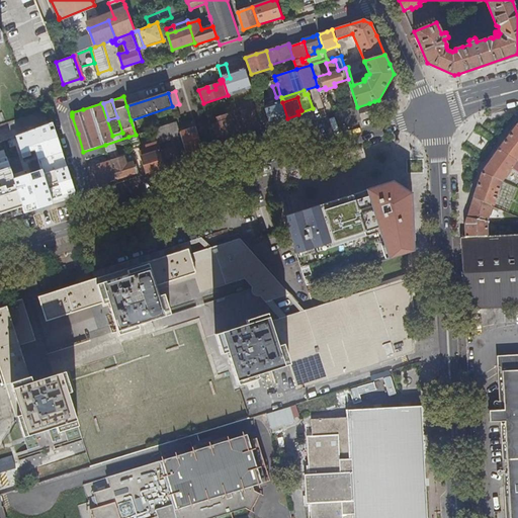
[(277,121),(287,118),(282,102),(282,100),(265,106),(269,120),(276,118),(277,121)]
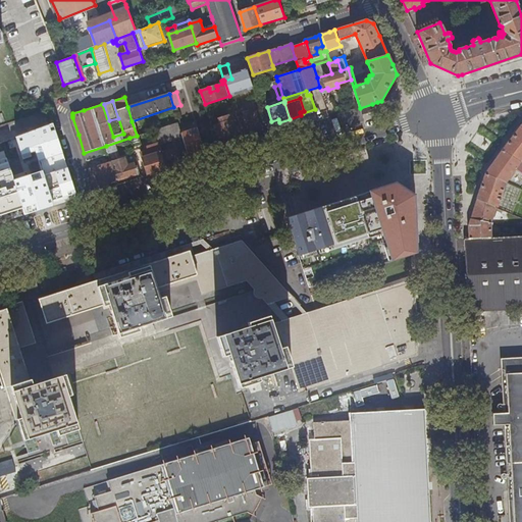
[(377,102),(360,108),(362,114),(379,108),(377,102)]
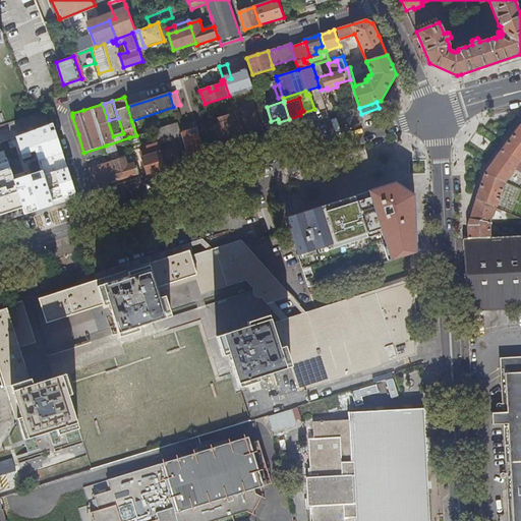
[(232,105),(236,119),(238,118),(243,131),(259,125),(255,112),(249,114),(248,110),(243,112),(244,116),(240,117),(236,104),(232,105)]
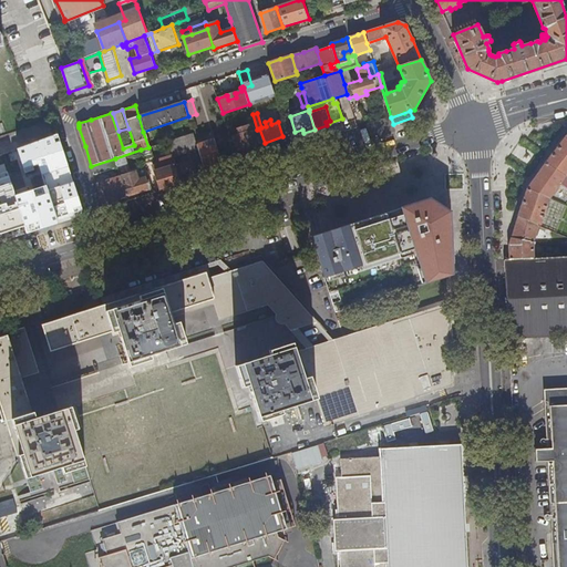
[(234,136),(238,151),(258,144),(254,131),(255,130),(253,124),(238,129),(239,134),(234,136)]
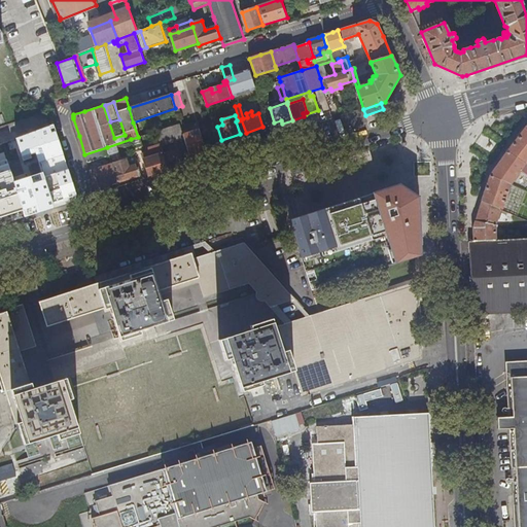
[(184,138),(183,135),(180,124),(173,127),(155,132),(156,135),(160,144),(161,146),(184,138)]
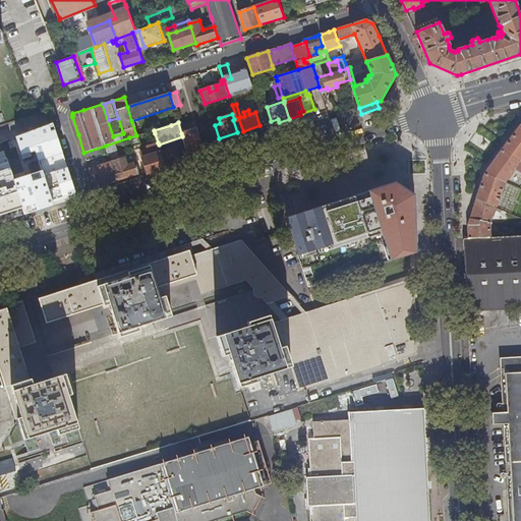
[(520,128),(519,126),(501,150),(520,161),(520,128)]
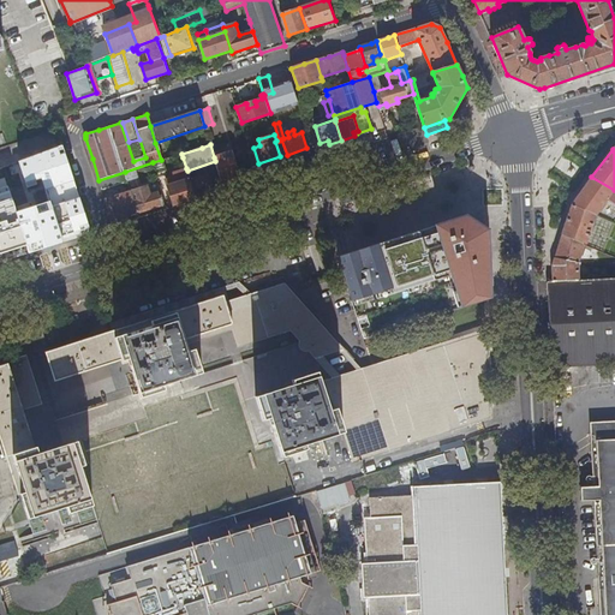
[(215,161),(221,180),(239,174),(232,151),(214,157),(215,161)]
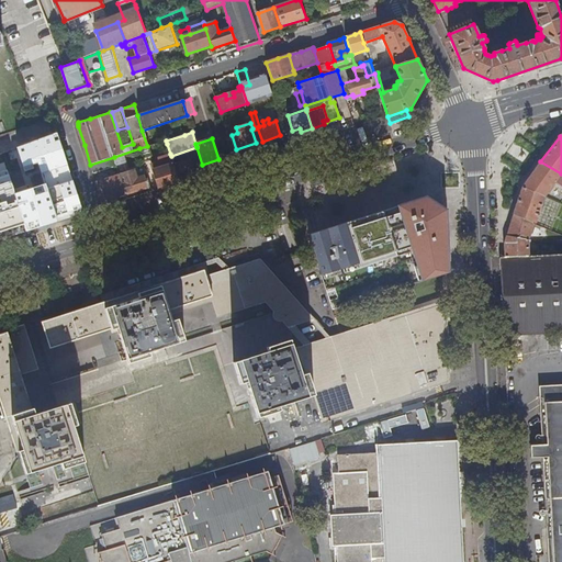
[(139,148),(144,163),(154,159),(149,146),(147,146),(139,148)]
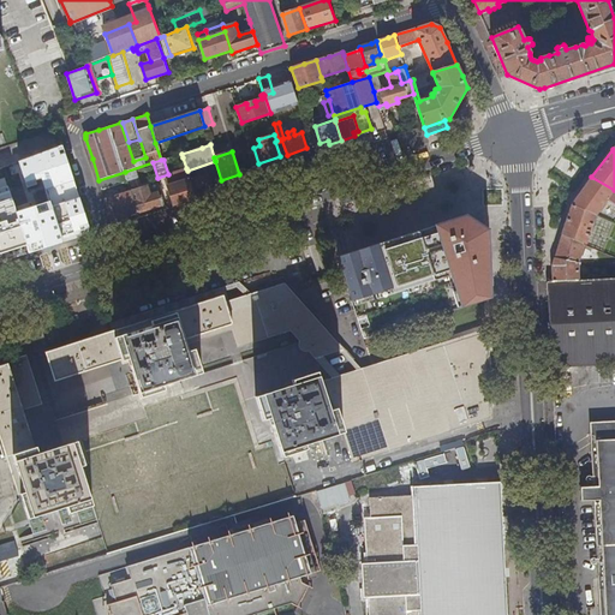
[(184,203),(197,199),(190,179),(187,171),(186,168),(173,172),(174,178),(166,180),(172,199),(175,199),(178,206),(184,203)]
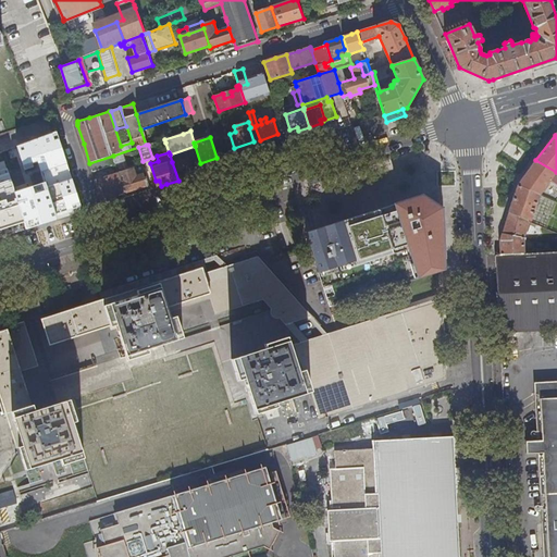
[(115,164),(113,156),(89,163),(93,172),(115,164)]
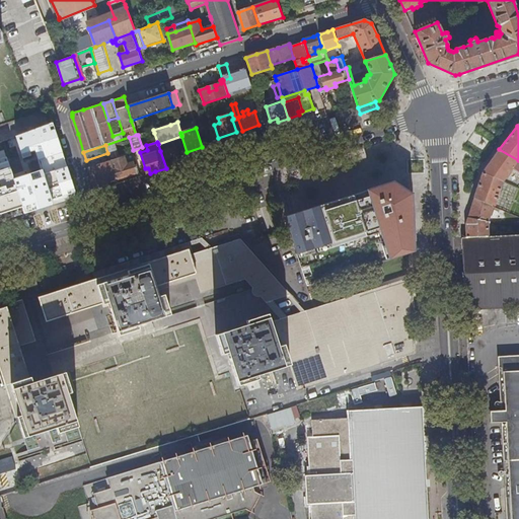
[(380,148),(272,183),(305,284),(422,246),(388,145),(380,148)]
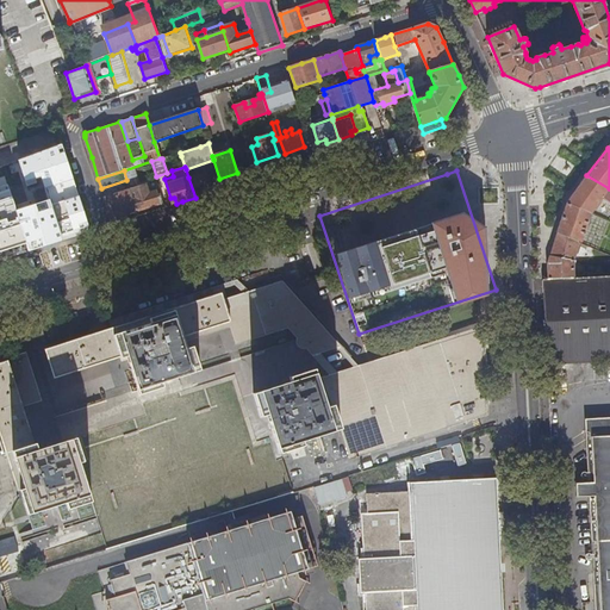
[(207,194),(210,193),(207,186),(210,185),(206,173),(188,178),(195,198),(207,194)]
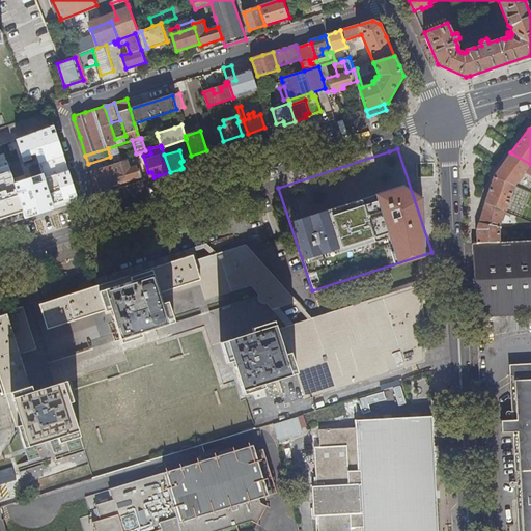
[(502,165),(494,176),(514,186),(524,172),(530,176),(530,164),(510,152),(502,165)]
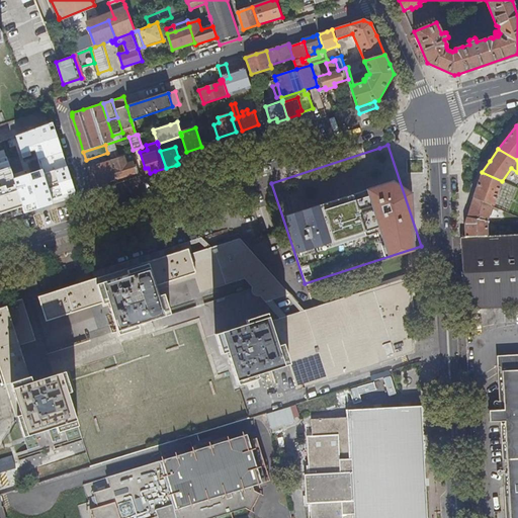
[(110,161),(116,179),(127,175),(137,172),(133,162),(126,163),(124,157),(110,161)]
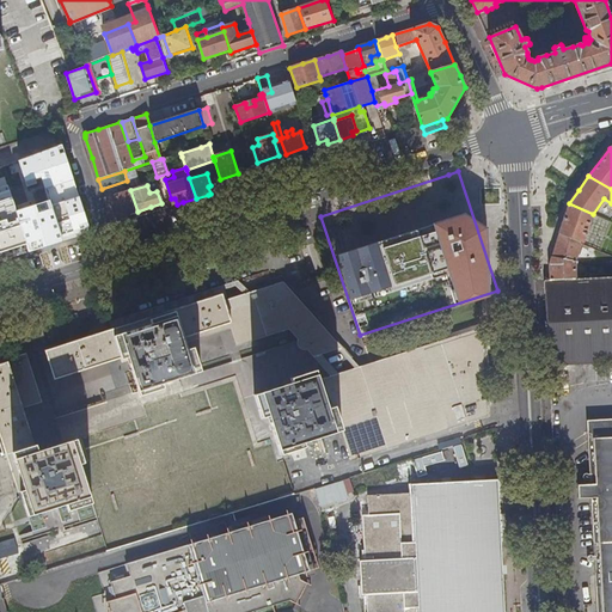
[(105,199),(112,220),(122,216),(138,212),(130,190),(105,199)]
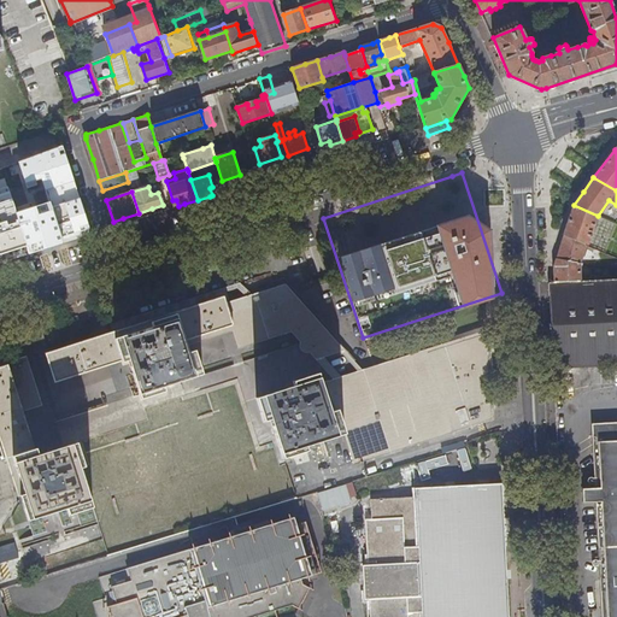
[(568,222),(563,235),(586,245),(587,245),(598,216),(574,205),(568,222)]
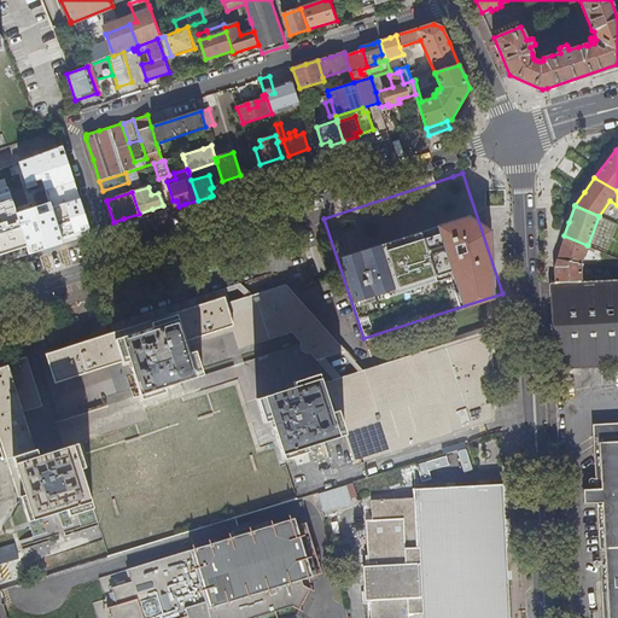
[(561,248),(558,258),(581,262),(587,245),(564,235),(561,248)]
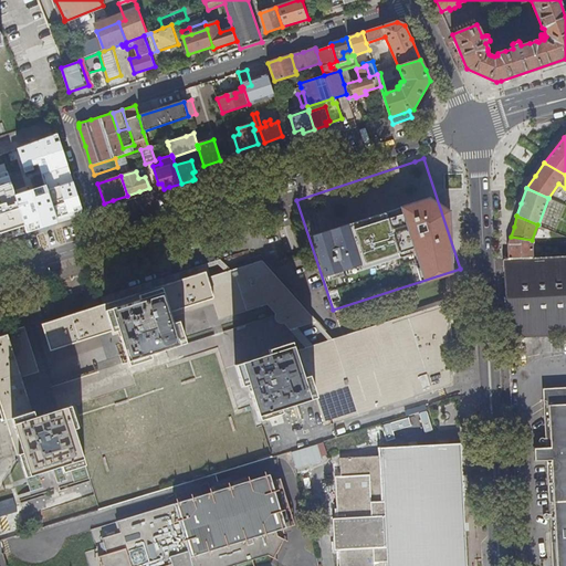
[(548,229),(557,232),(559,226),(551,222),(548,229)]
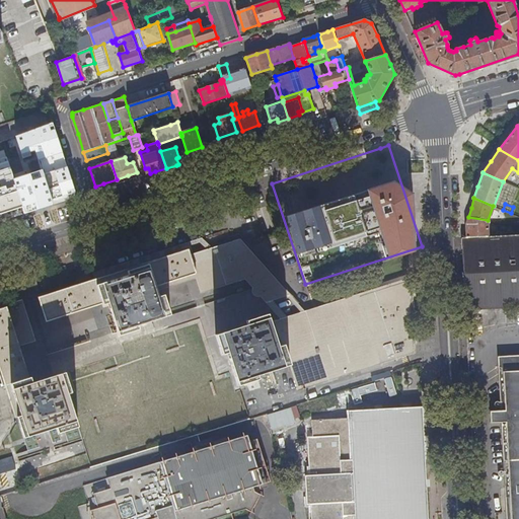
[(466,223),(466,236),(489,235),(488,220),(468,217),(466,223)]
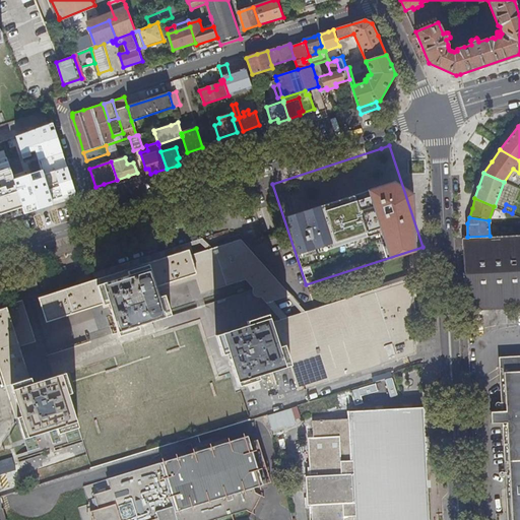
[(279,238),(277,232),(263,237),(265,242),(279,238)]
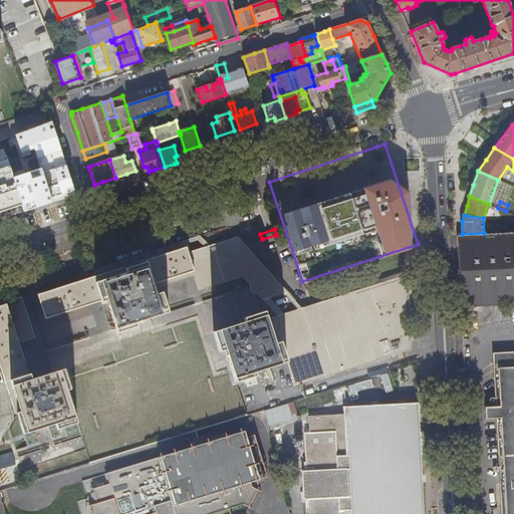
[(462,234),(457,235),(460,273),(463,306),(513,303),(513,231),(484,233),(462,234)]
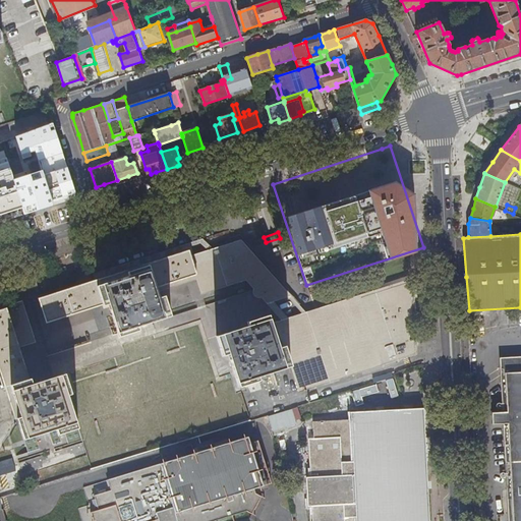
[(274,300),(288,295),(242,243),(192,258),(189,250),(186,250),(73,287),(39,298),(47,322),(80,311),(104,303),(105,305),(110,304),(120,336),(140,330),(139,326),(172,315),(166,296),(160,297),(158,290),(189,280),(188,277),(193,276),(196,275),(203,292),(246,279),(255,289),(257,296),(261,295),(262,296),(265,295),(267,302),(274,300)]
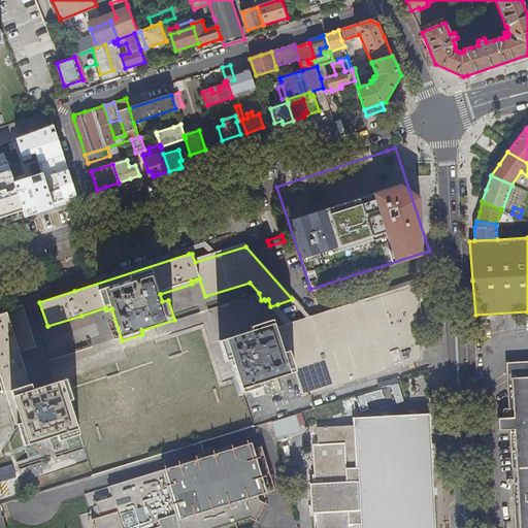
[(275,331),(289,372),(295,371),(303,396),(403,364),(420,359),(417,286),(285,328),(275,331)]
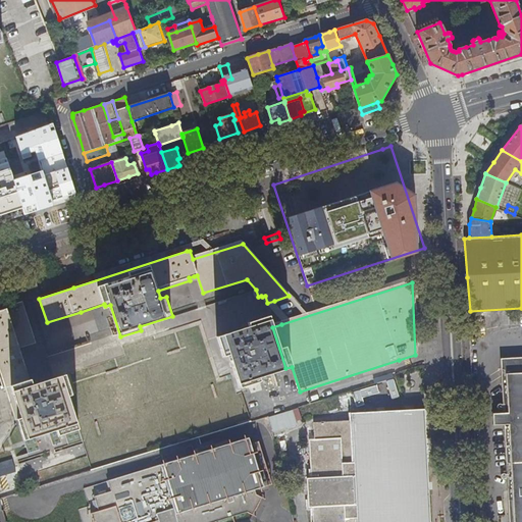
[(31,458),(84,441),(80,429),(81,428),(69,396),(74,395),(67,374),(34,384),(33,379),(30,380),(27,370),(18,345),(29,342),(17,305),(0,310),(0,371),(2,377),(15,420),(18,419),(31,458)]
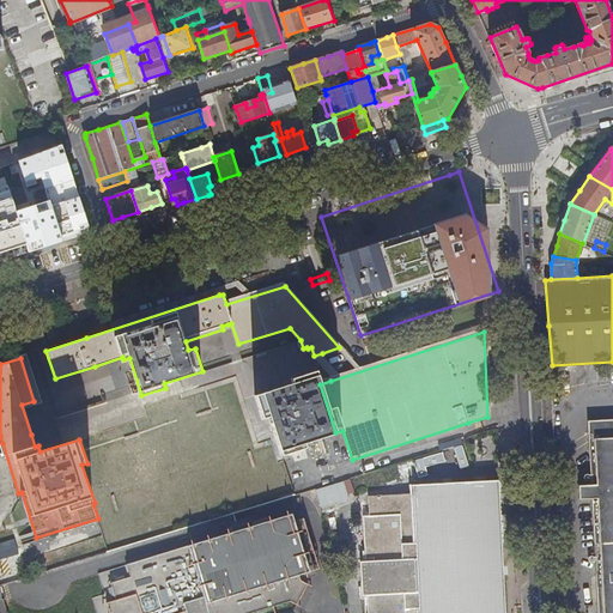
[(335,432),(320,384),(316,371),(291,378),(292,383),(255,395),(262,419),(269,417),(283,455),(307,448),(304,443),(335,432)]
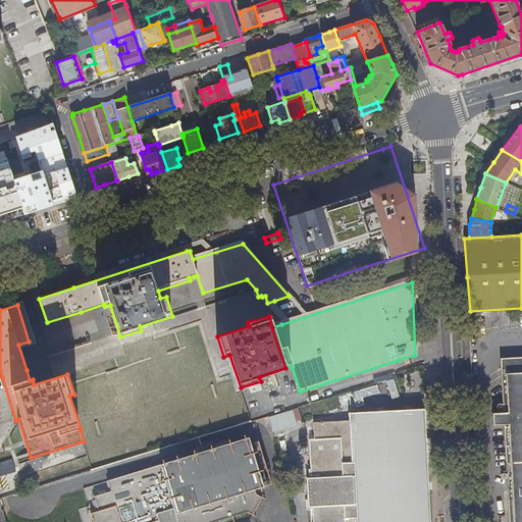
[(521,521),(521,373),(508,374),(510,412),(493,413),(493,424),(511,424),(515,521),(521,521)]
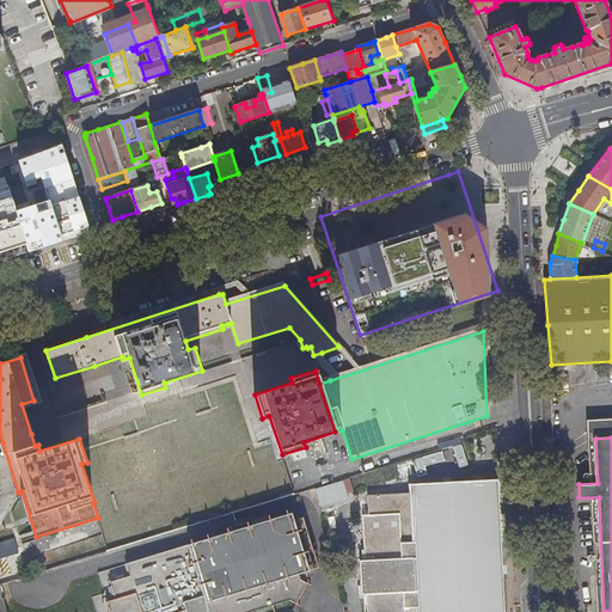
[(424,450),(426,454),(460,444),(459,439),(424,450)]
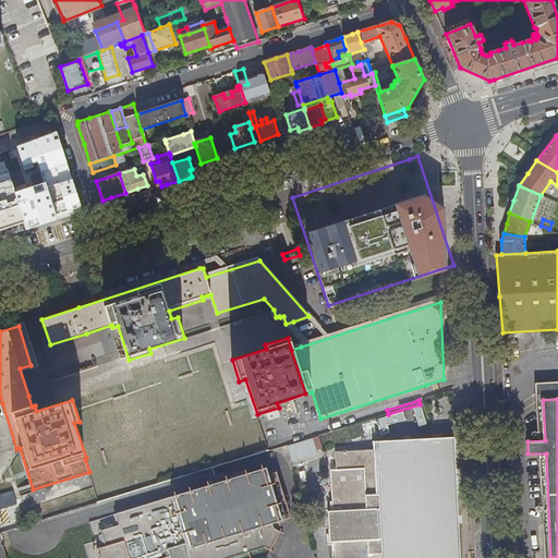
[(384,433),(389,429),(387,423),(405,416),(403,410),(378,419),(384,433)]
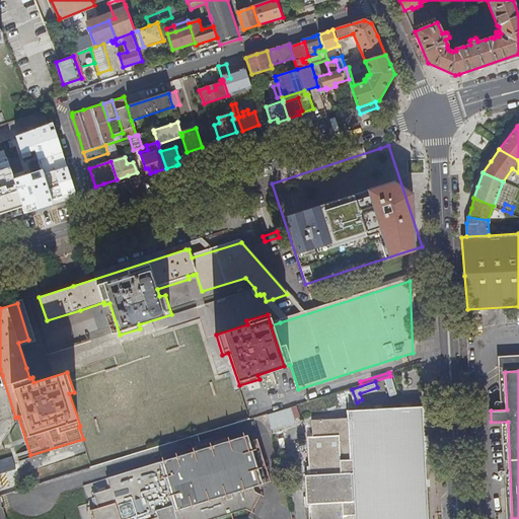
[(290,406),(268,414),(272,430),(294,423),(293,419),(299,417),(295,405),(290,406)]
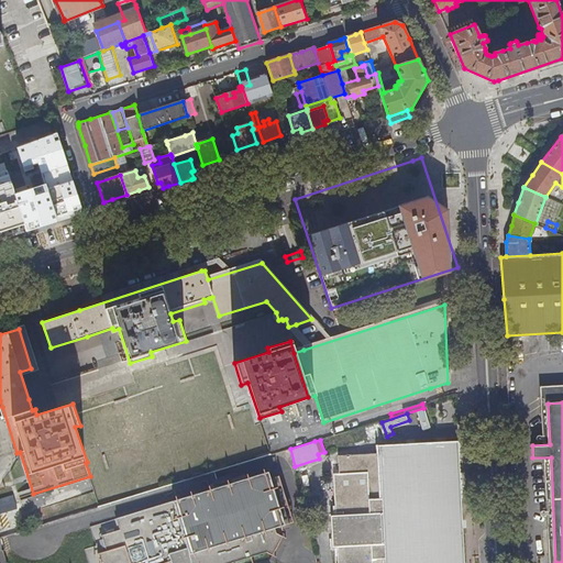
[(465,562),(459,441),(379,446),(379,453),(339,456),(340,474),(334,474),(337,525),(341,525),(342,538),(338,538),(339,562),(465,562)]
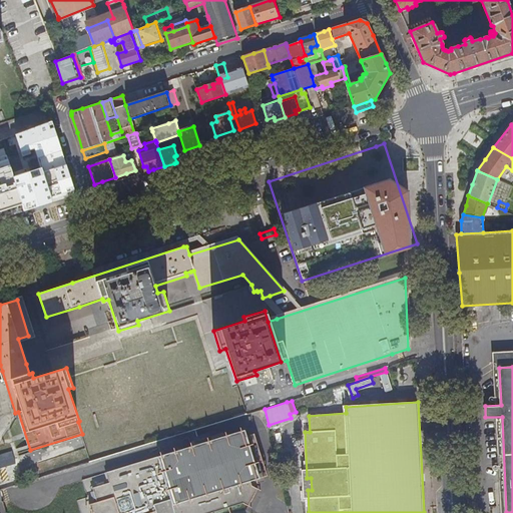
[(245,430),(106,473),(109,483),(93,488),(97,502),(89,505),(91,512),(212,512),(242,504),(248,507),(259,489),(252,486),(251,481),(260,479),(245,430)]
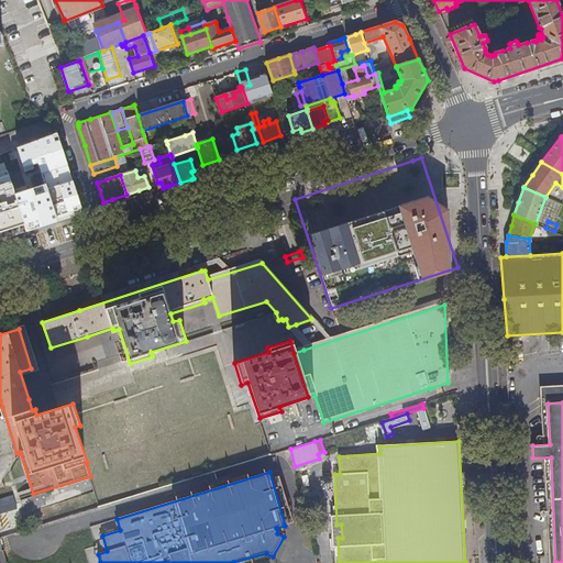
[(0,497),(0,512),(19,507),(14,493),(0,497)]
